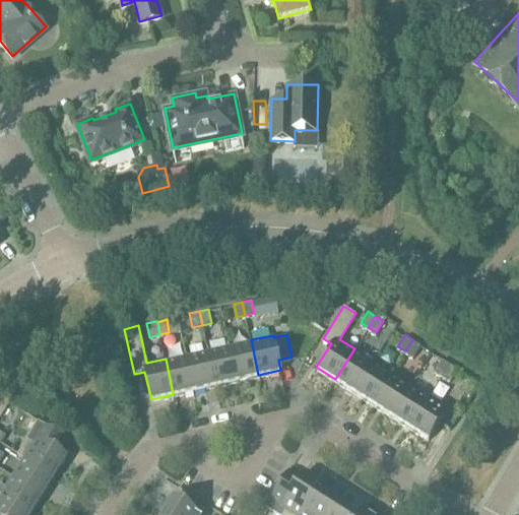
[(237,380),(258,375),(251,339),(230,344),(237,380)]
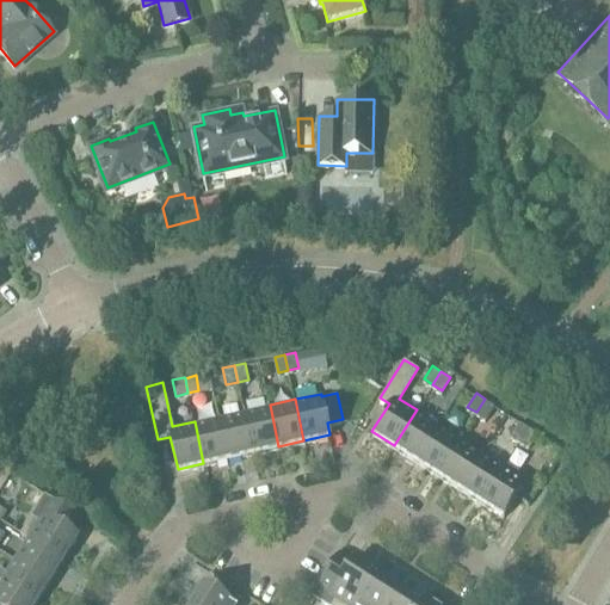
[(485,399),(476,412),(486,419),(494,405),(485,399)]
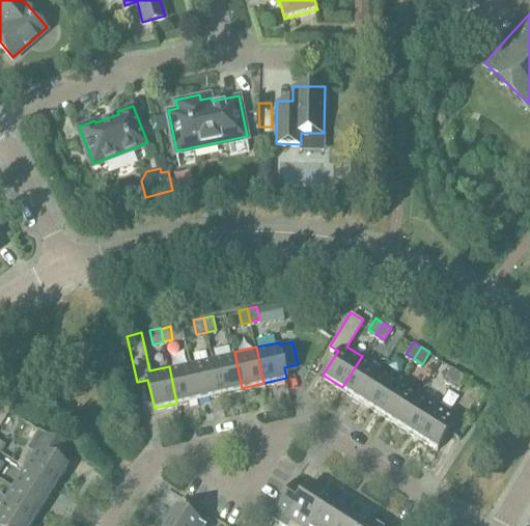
[(221,392),(242,388),(234,352),(213,357),(221,392)]
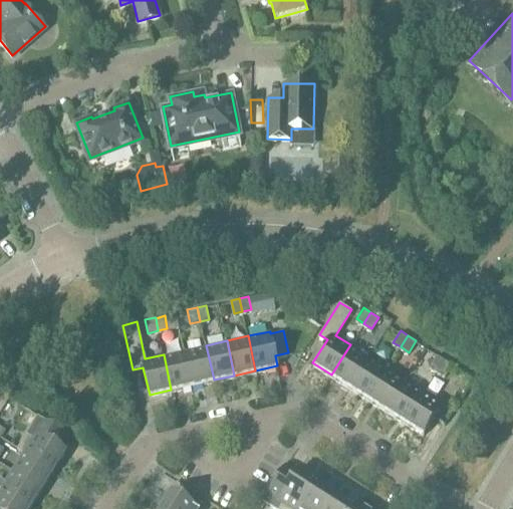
[(350,387),(369,356),(350,344),(331,374),(350,387)]
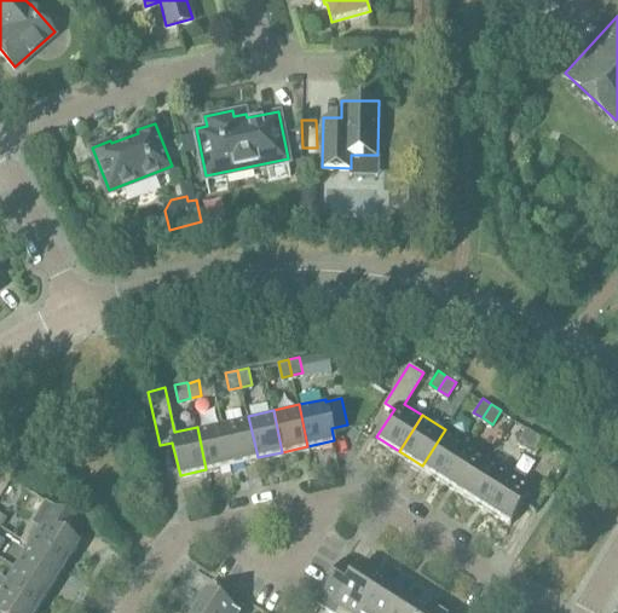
[(232,463),(258,457),(248,416),(223,422),(232,463)]
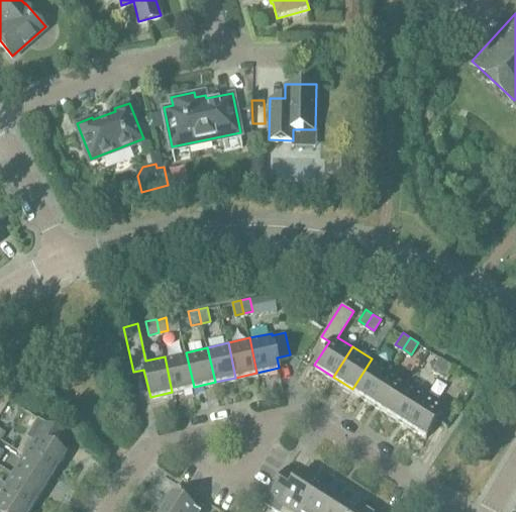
[(172,392),(194,387),(186,352),(165,356),(172,392)]
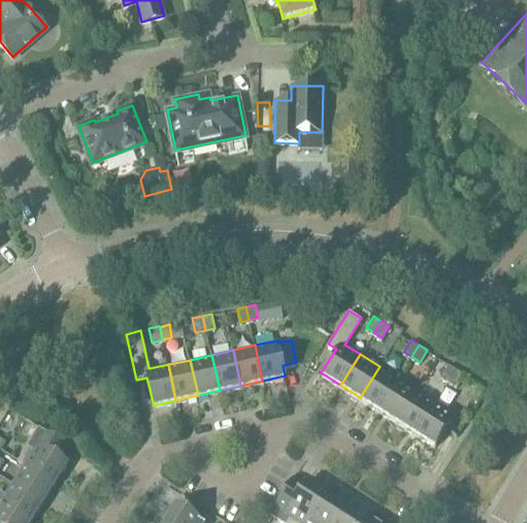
[(449,382),(457,368),(450,364),(441,377),(449,382)]
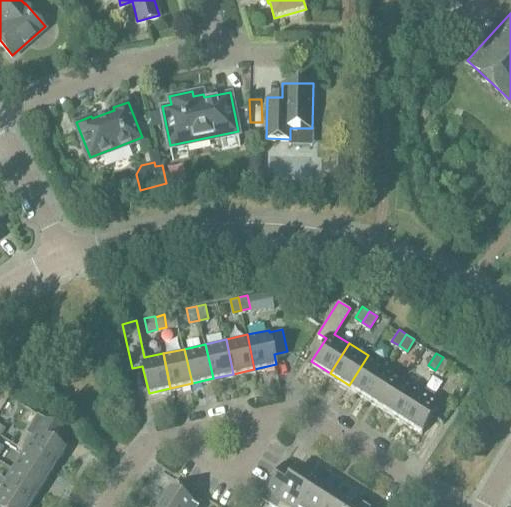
[(366,396),(385,366),(368,355),(349,385),(366,396)]
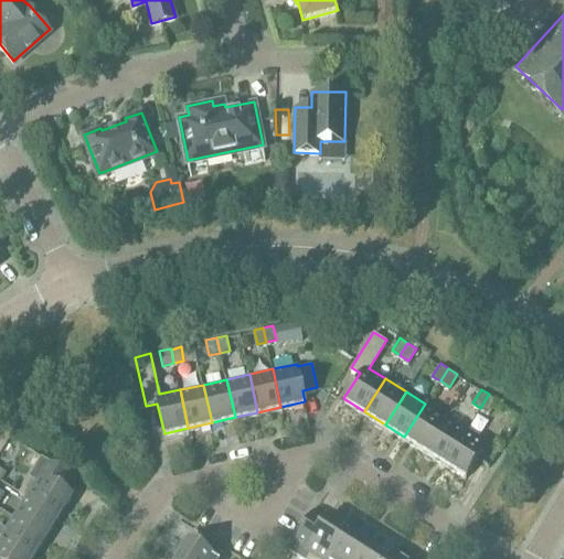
[(489,394),(480,408),(488,412),(497,399),(489,394)]
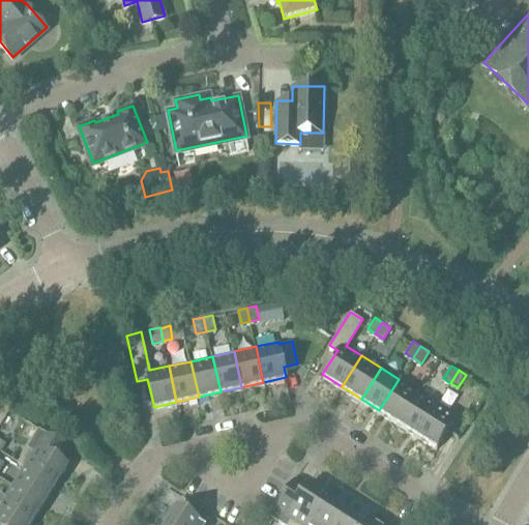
[(399,423),(418,391),(399,379),(379,410),(399,423)]
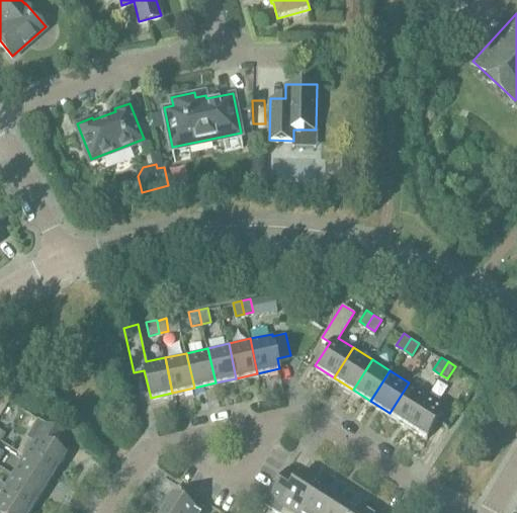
[(408,424),(427,395),(409,382),(390,413),(408,424)]
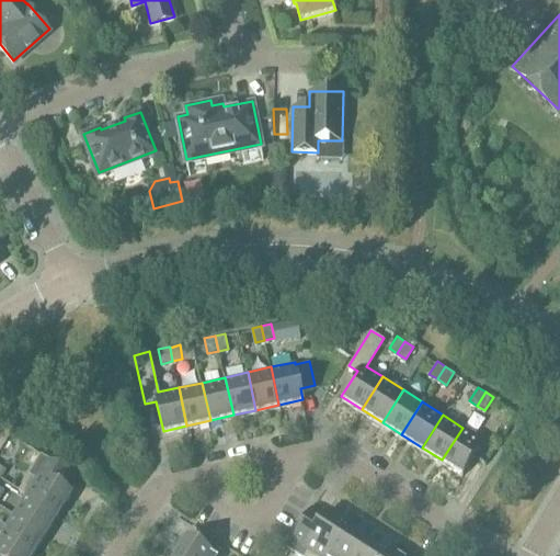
[(463,428),(442,460),(463,473),(483,441),(463,428)]
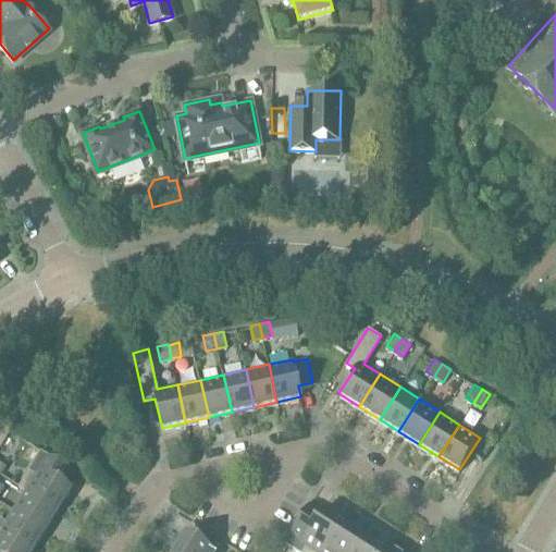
[(19,483),(58,508),(71,488),(63,482),(72,468),(40,449),(19,483)]
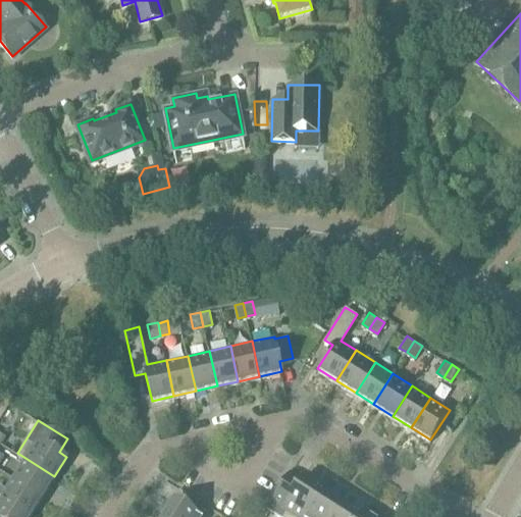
[(43,495),(54,476),(17,453),(17,454),(23,458),(12,476),(43,495)]
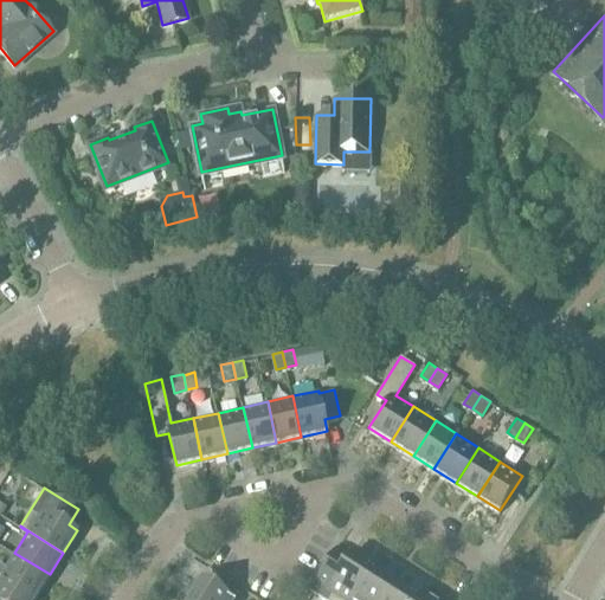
[(0,573),(36,597),(50,574),(14,553),(6,566),(0,562),(0,573)]
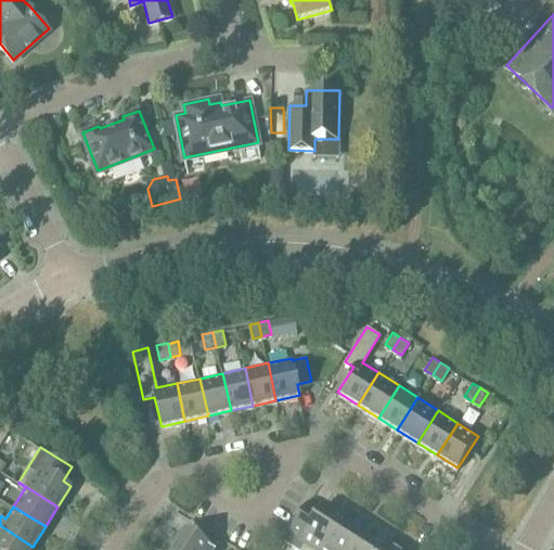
[(300,549),(322,549),(342,520),(320,507),(316,514),(307,509),(286,540),(300,549)]
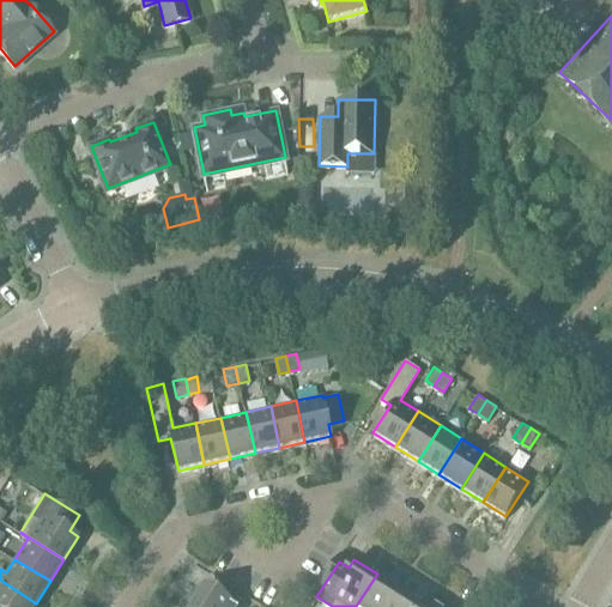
[(386,606),(399,588),(377,574),(356,606),(386,606)]
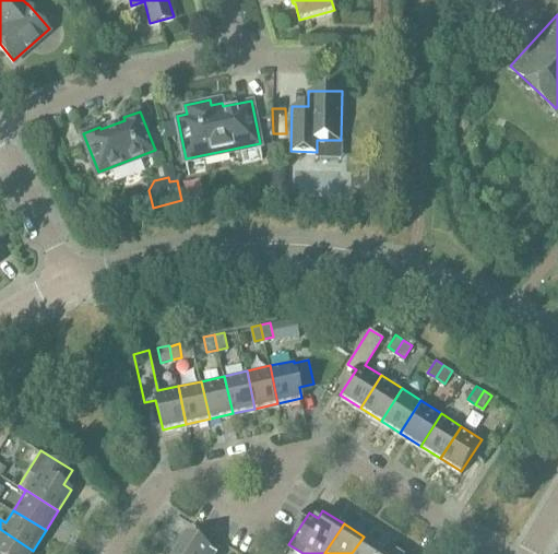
[(31,553),(33,551),(0,529),(0,553),(31,553)]
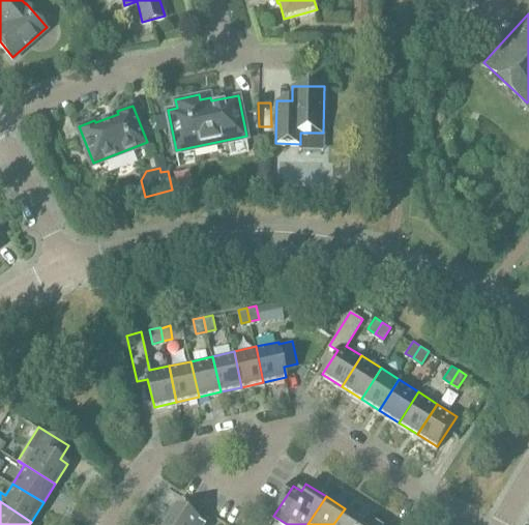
[(164,524),(207,524),(177,505),(164,524)]
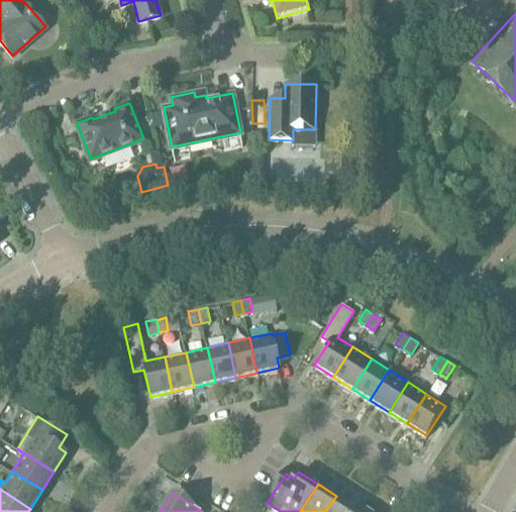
[(351,511),(354,507),(336,496),(325,511),(351,511)]
